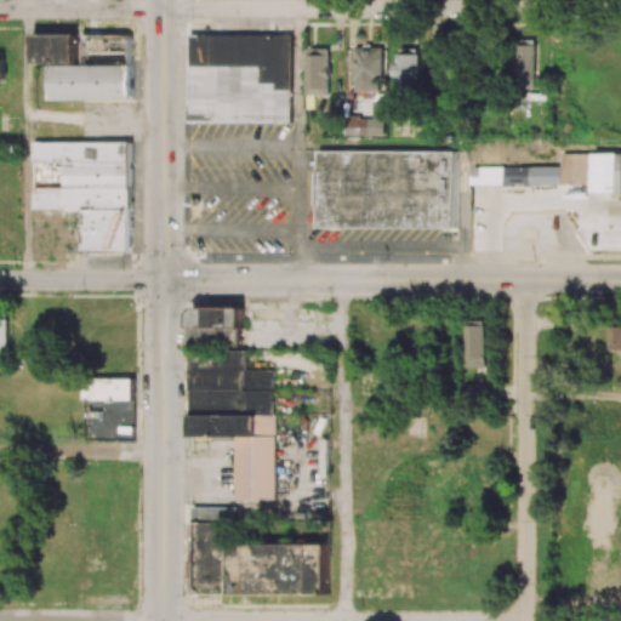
[(52,101),(132,100),(132,35),(79,35),(79,33),(34,33),(34,64),(52,64),(52,101)]
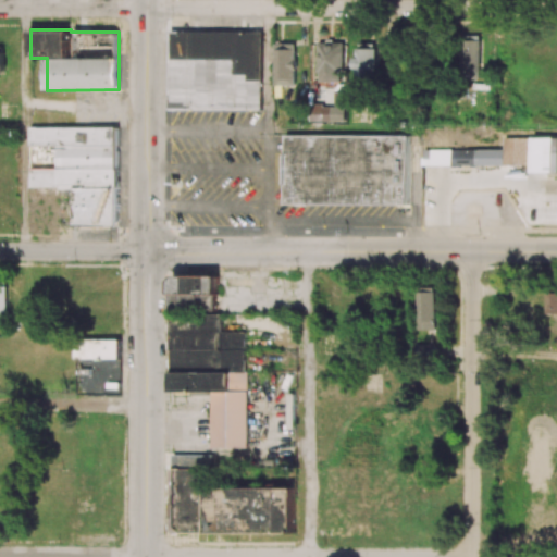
[(170,109),(261,110),(262,32),(170,31),(170,109)]
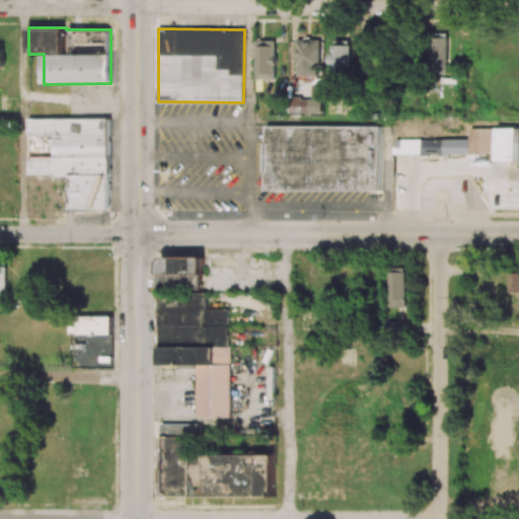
[(449,68),(448,38),(427,38),(428,69),(449,68)]
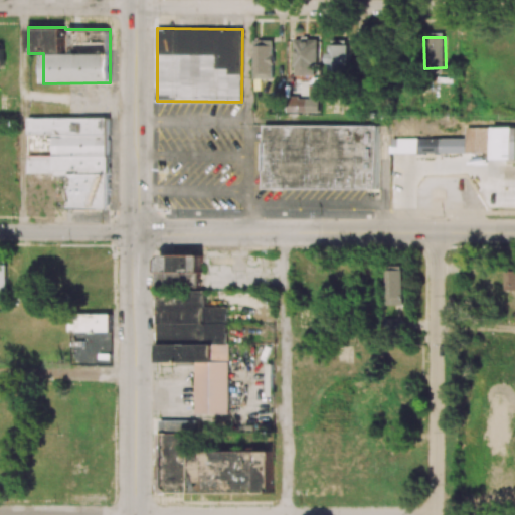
[(315,39),(294,39),(295,75),(316,75),(315,39)]
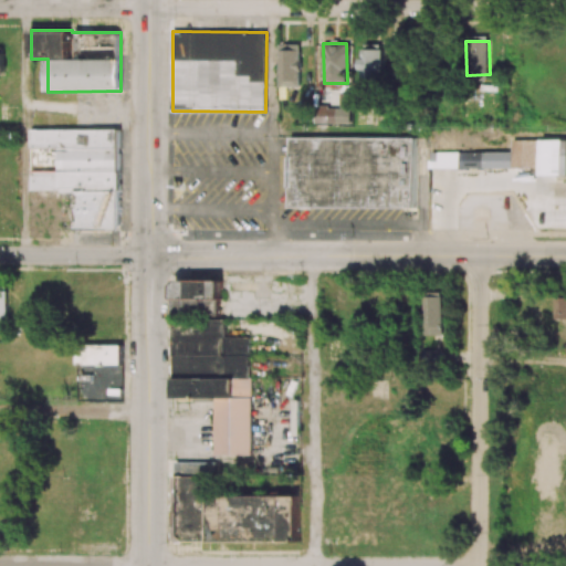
[(300,44),(279,44),(279,86),(301,86),(300,44)]
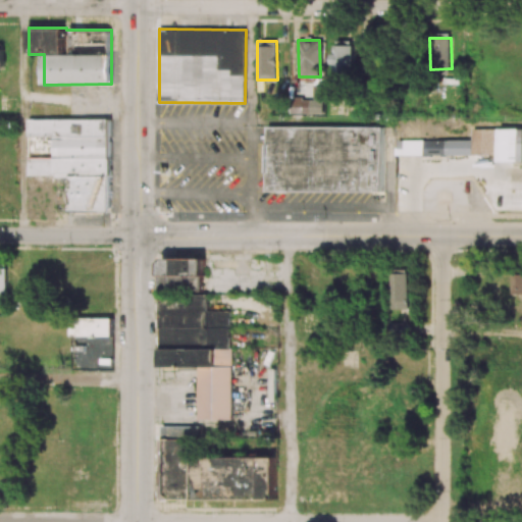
[(353,41),(335,41),(335,71),(352,71),(353,41)]
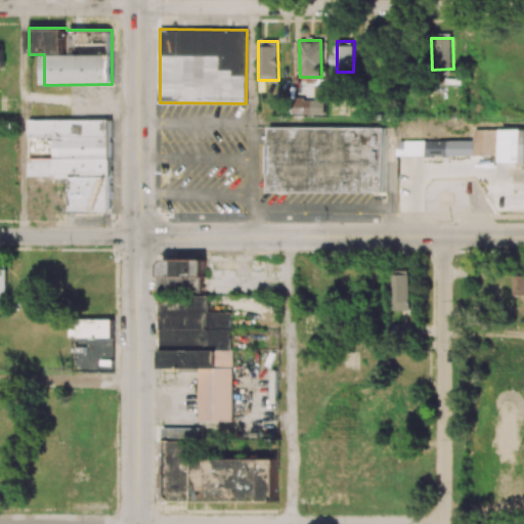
[(325,114),(324,86),(314,87),(314,99),(292,99),(293,114),(325,114)]
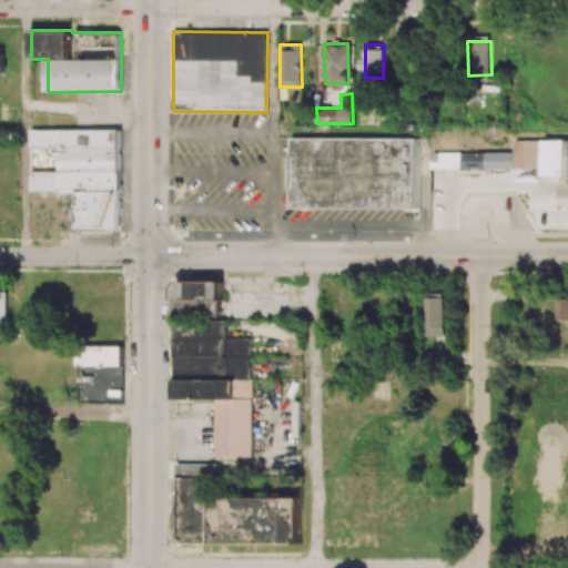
[(121,130),(30,130),(30,148),(60,148),(60,171),(36,171),(36,188),(74,189),(74,230),(121,230),(121,130)]
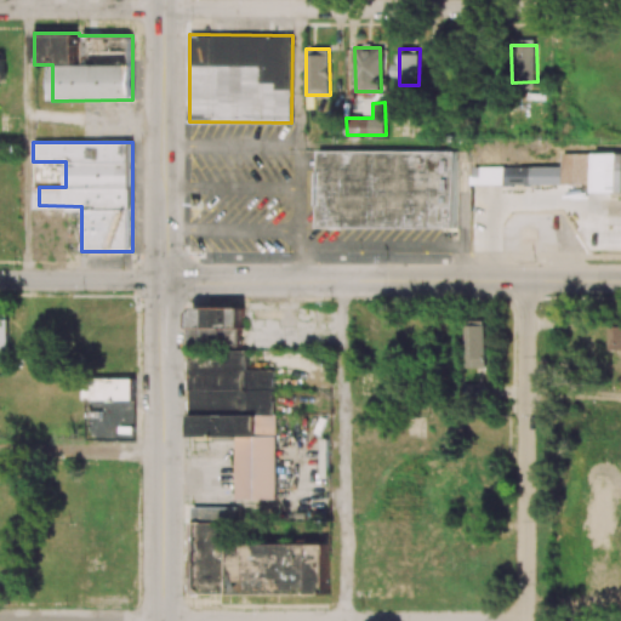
[(319,227),(457,228),(457,151),(319,151),(319,227)]
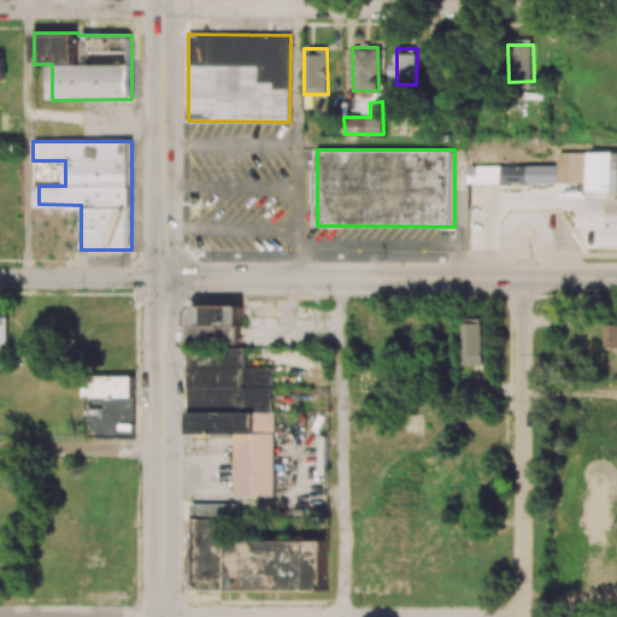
[(616,152),(560,153),(560,165),(501,165),(501,183),(591,182),(591,192),(616,191),(616,152)]
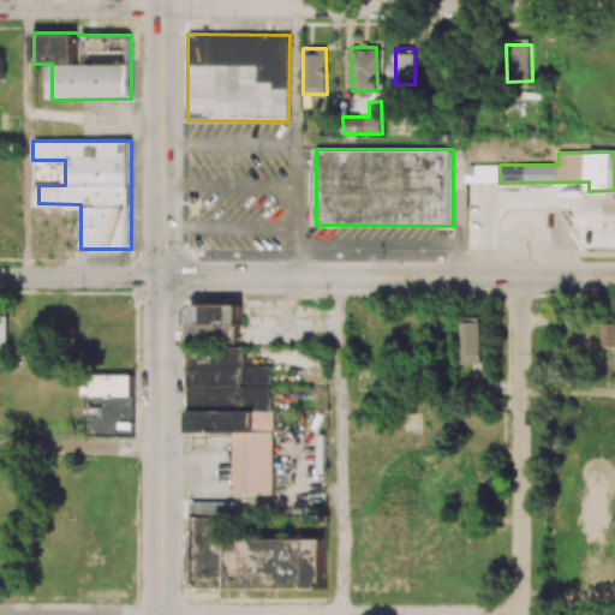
[(274,494),(273,365),(246,366),(246,346),(240,346),(240,304),(191,305),(191,348),(190,348),(191,433),(234,431),(236,494),(274,494)]
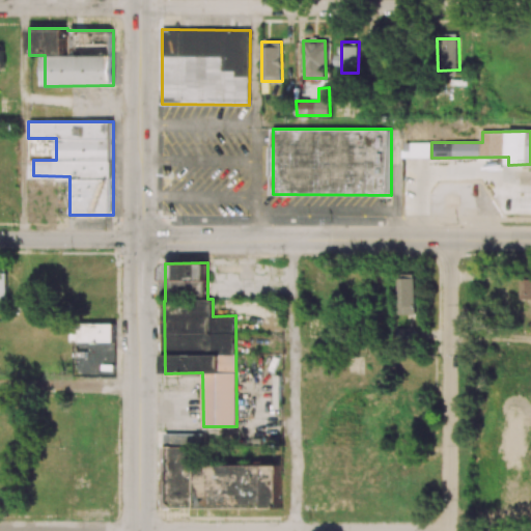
[(397,274),(396,314),(413,314),(414,275),(397,274)]
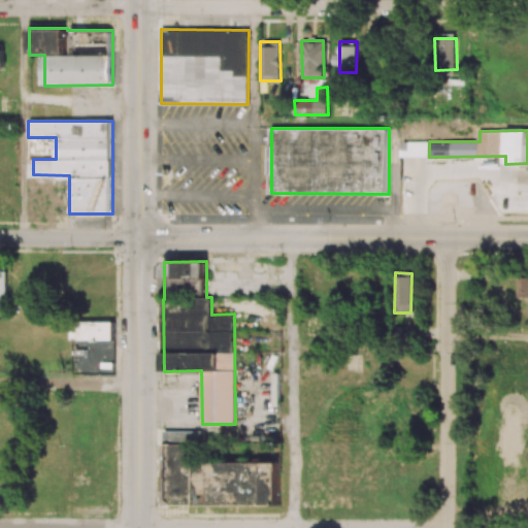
[(527,276),(518,277),(517,297),(527,297),(527,276)]
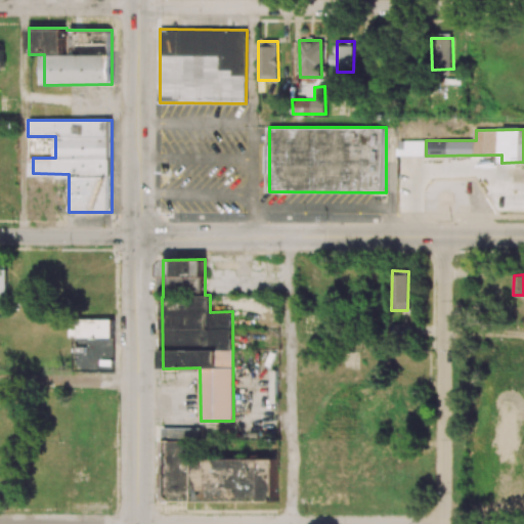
[(276,501),(276,459),(187,459),(187,440),(180,440),(180,428),(163,428),(162,500),(276,501)]
